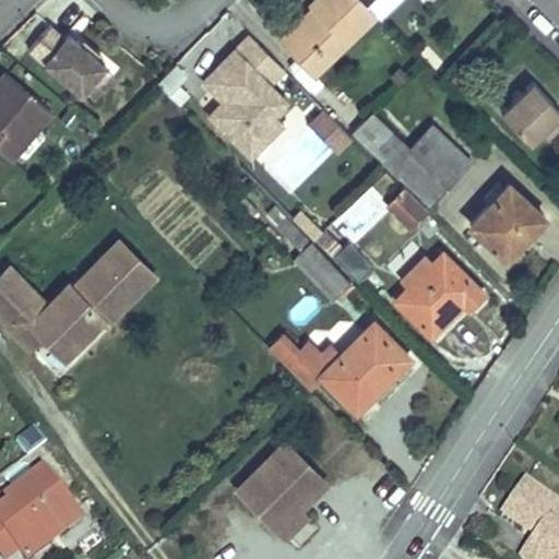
[(375,11),(364,0),(312,0),(310,2),(313,6),(320,12),(314,18),(312,15),(286,40),(313,70),(375,11)]
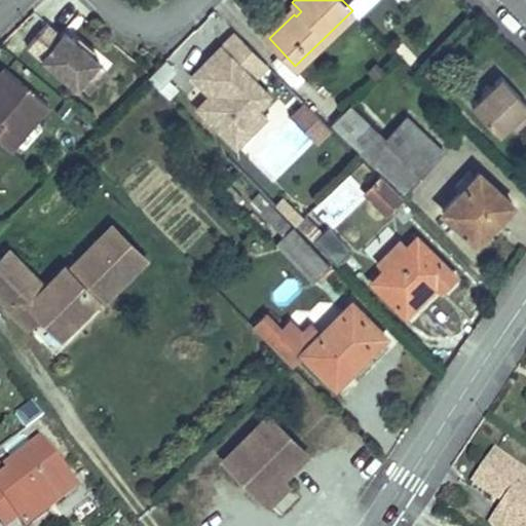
[(301,11),(295,5),(265,33),(269,38),(294,14),(296,16),(301,11)]
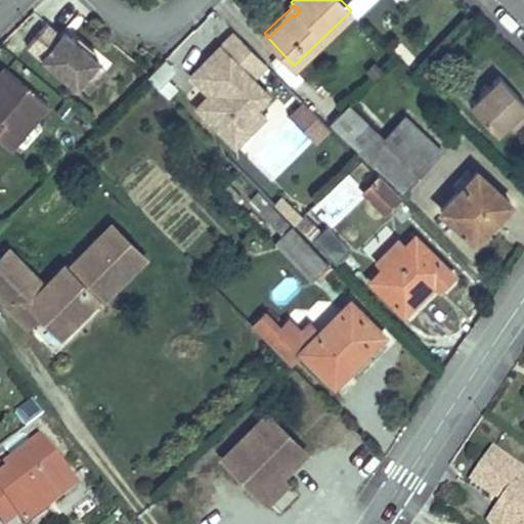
[(59,36),(45,25),(26,48),(75,89),(79,85),(95,66),(98,61),(71,39),(68,43),(59,36)]
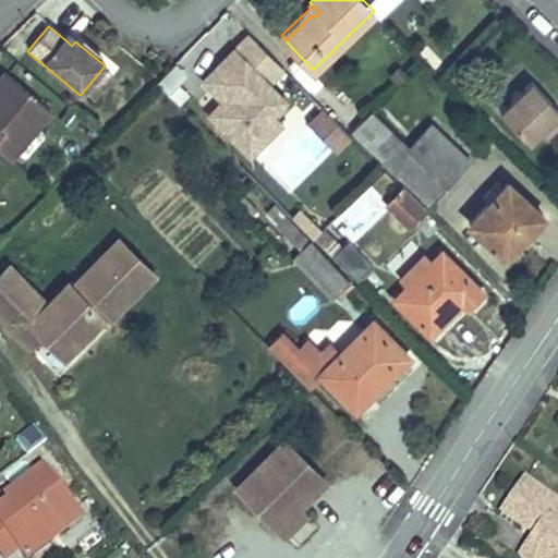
[(75,41),(67,34),(63,38),(72,46),(75,41)]
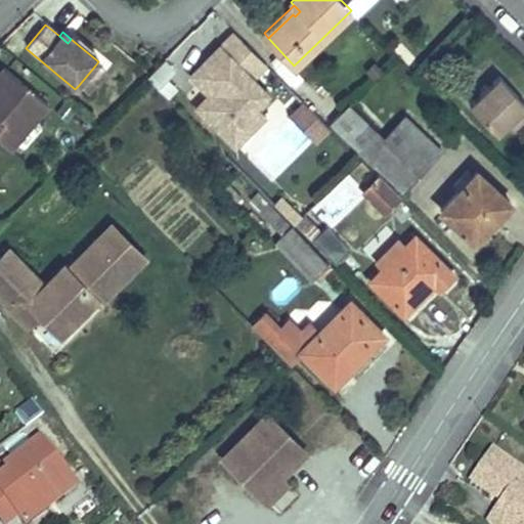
[(254,79),(267,67),(234,34),(191,76),(210,94),(198,106),(236,146),(268,116),(258,105),(244,90),(254,79)]
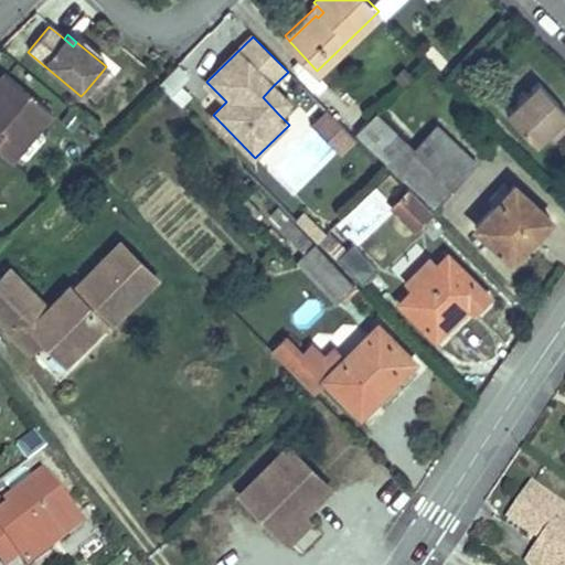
[(350,59),(321,78),(338,103),(366,83),(350,59)]
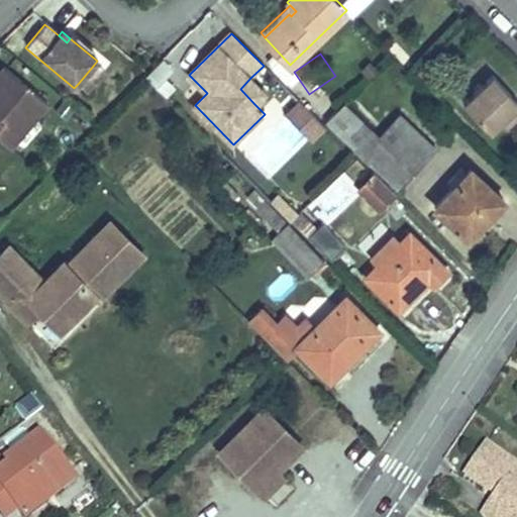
[(160,60),(144,73),(164,94),(179,82),(160,60)]
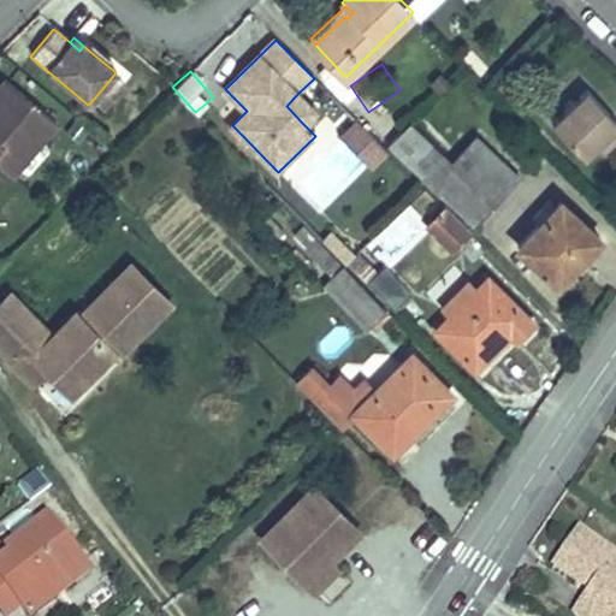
[(0,163),(12,173),(55,118),(4,76),(0,81),(0,163)]
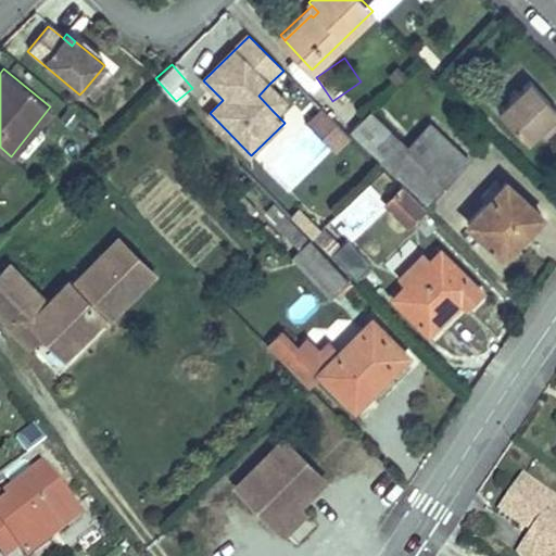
[(111,78),(101,70),(84,90),(93,99),(111,78)]
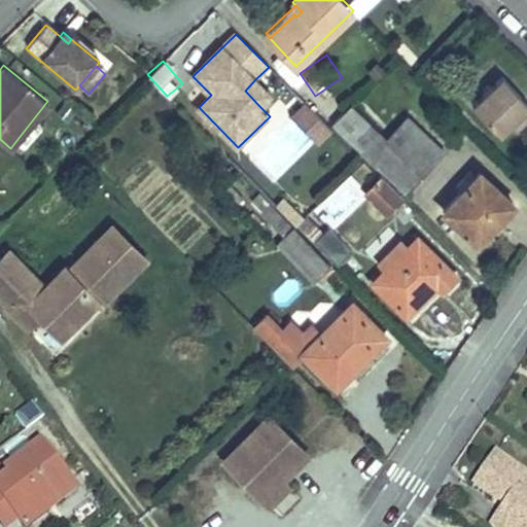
[(526,102),(500,74),(470,103),(499,132),(514,118),(519,124),(526,115),(526,102)]
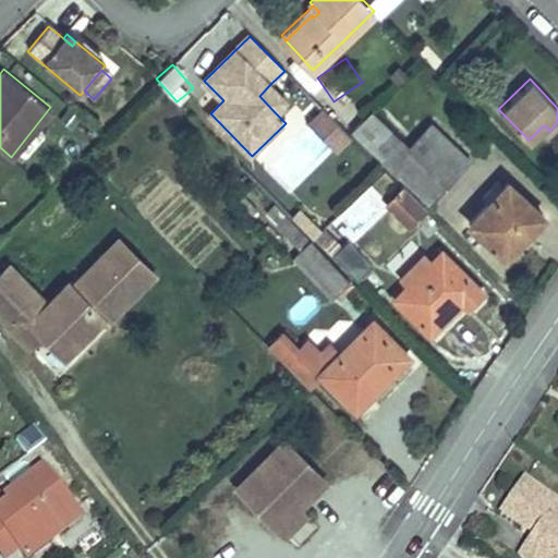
[(275,112),(287,100),(270,84),(259,96),(275,112)]
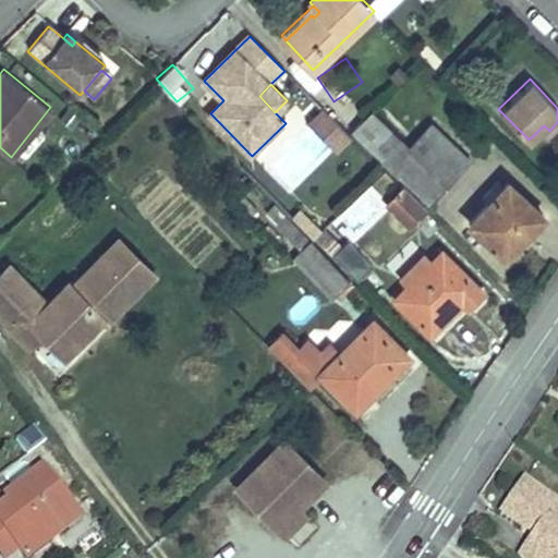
[(320,105),(306,119),(336,148),(351,134),(320,105)]
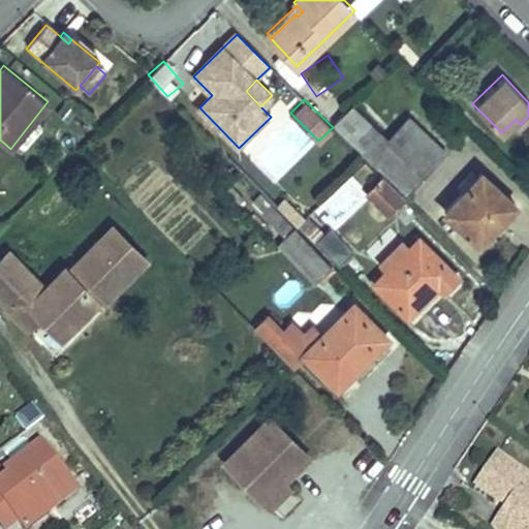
[(446,153),(409,116),(395,130),(433,166),(446,153)]
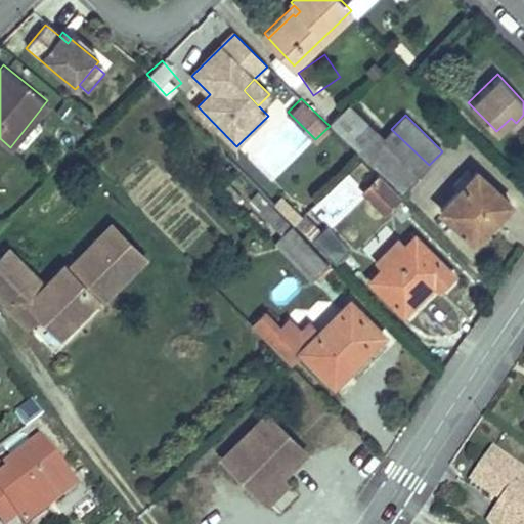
[(402,192),(429,165),(391,129),(383,137),(367,123),(350,140),(402,192)]
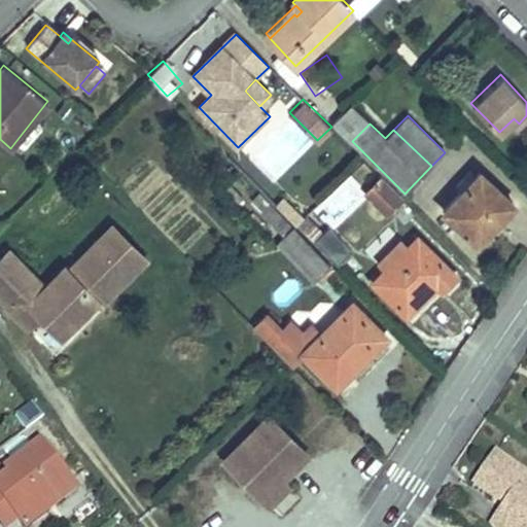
[(456,184),(461,189),(443,209),(476,241),(513,202),(480,171),(475,175),(469,170),(456,184)]
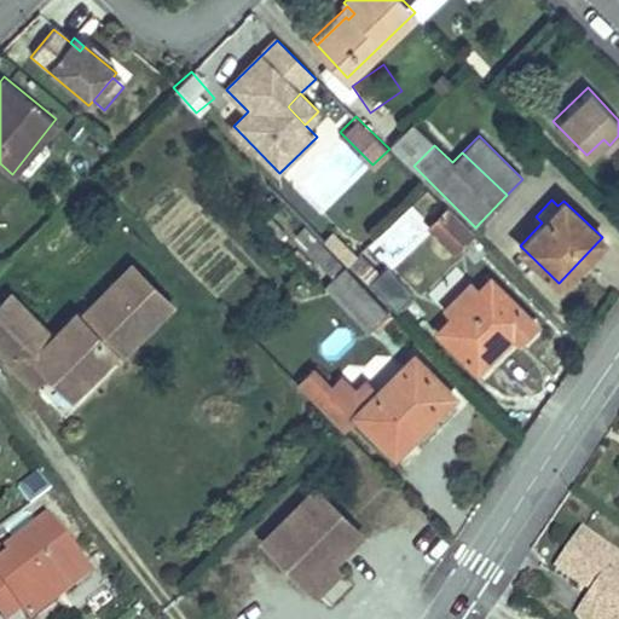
[(455,252),(472,236),(445,208),(428,225),(455,252)]
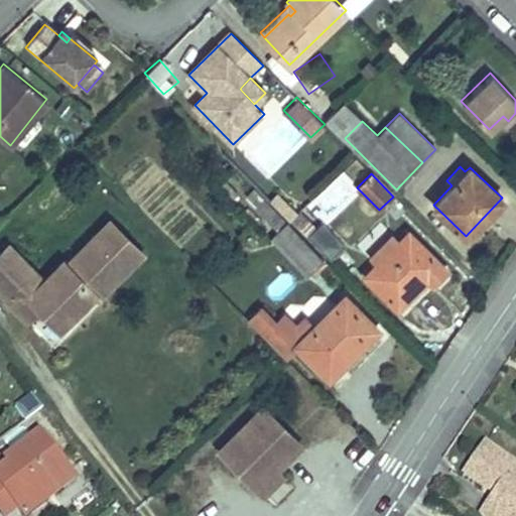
[(279,196),(271,203),(278,210),(285,202),(279,196)]
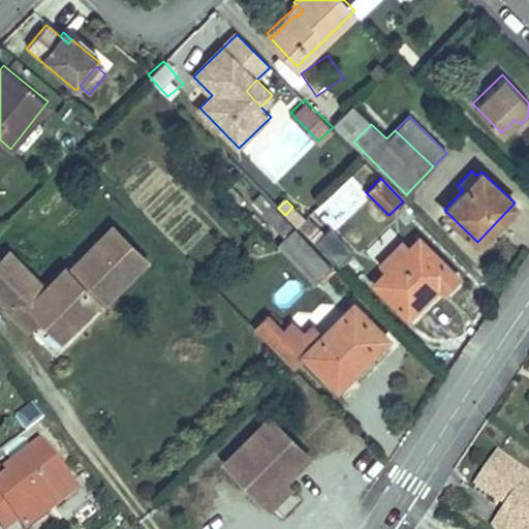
[(300,228),(301,227),(306,222),(307,221),(292,207),(285,215),(300,228)]
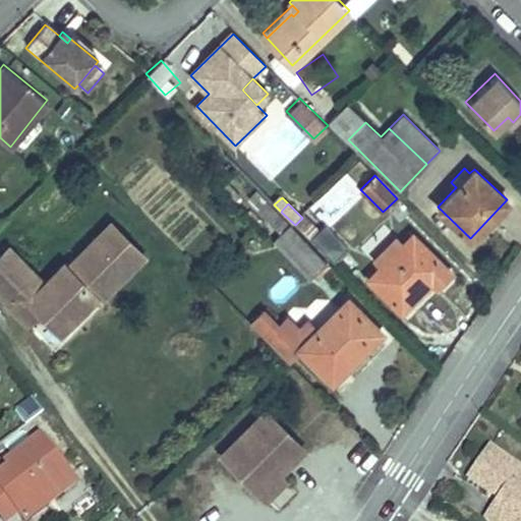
[(316,234),(301,219),(296,224),(311,238),(316,234)]
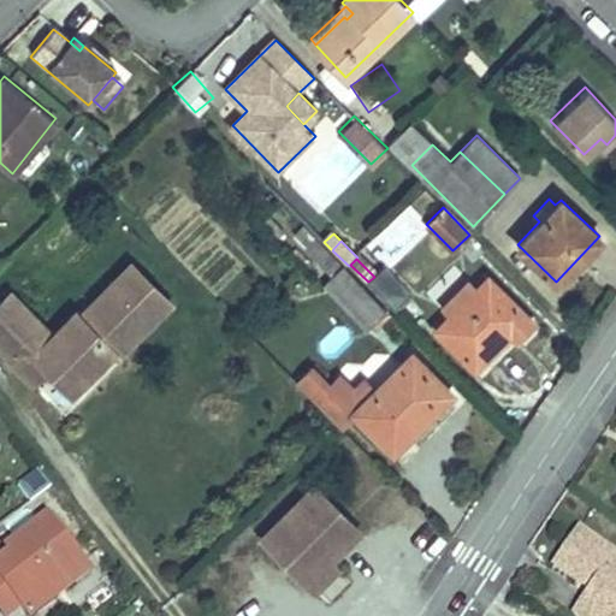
[(165,301),(126,262),(49,333),(46,338),(35,327),(40,324),(9,291),(0,300),(0,303),(10,314),(0,324),(0,345),(6,353),(19,341),(52,374),(71,394),(92,373),(87,368),(107,348),(112,353),(165,301)]
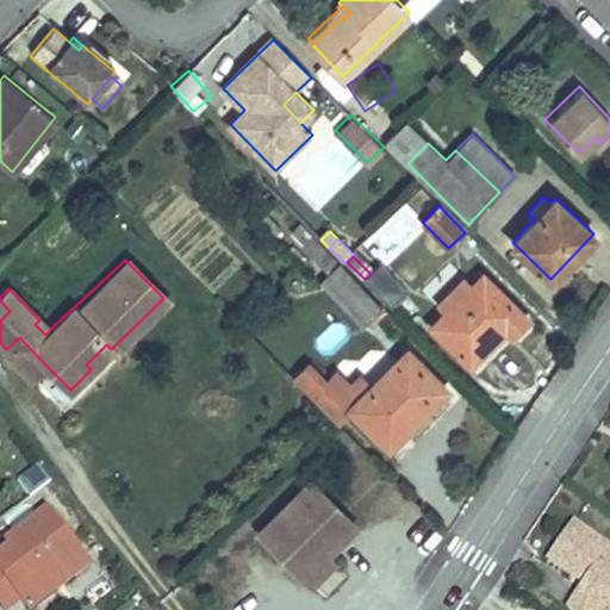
[(371,274),(365,279),(392,306),(408,291),(380,263),(371,274)]
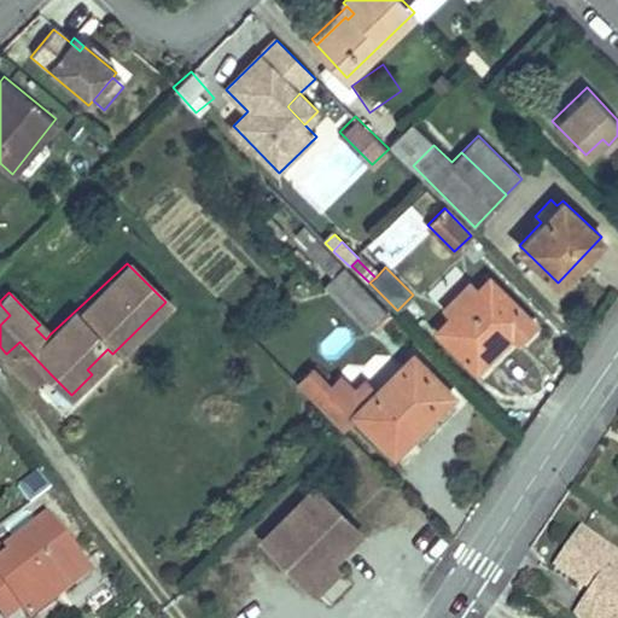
[(388,313),(345,269),(331,283),(373,326),(388,313)]
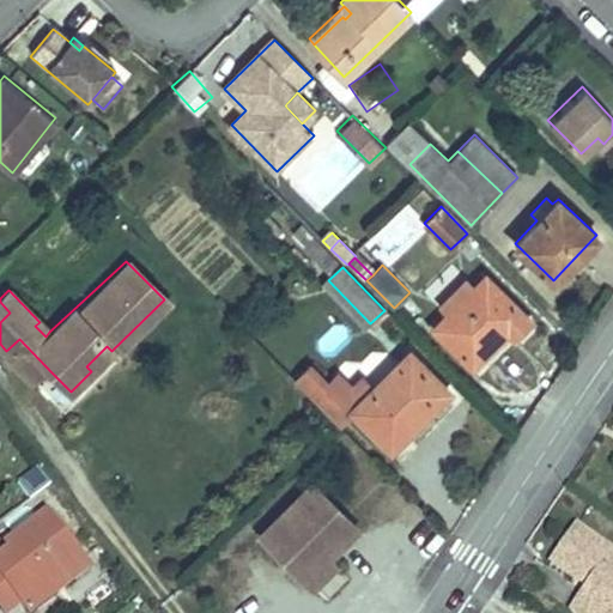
[(485,275),(474,287),(448,314),(434,327),(472,364),(508,331),(514,337),(530,320),(485,275)]
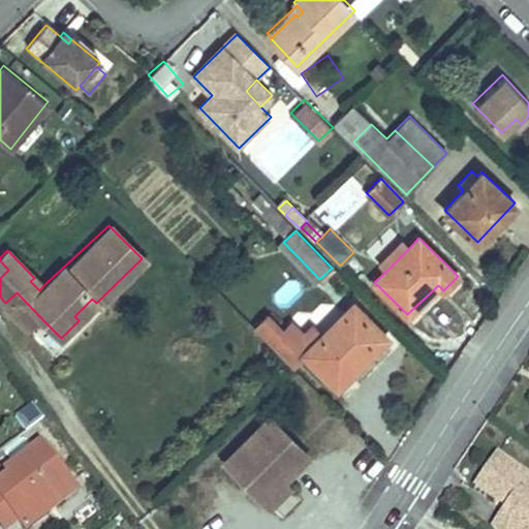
[(379,262),(386,271),(409,248),(402,241),(379,262)]
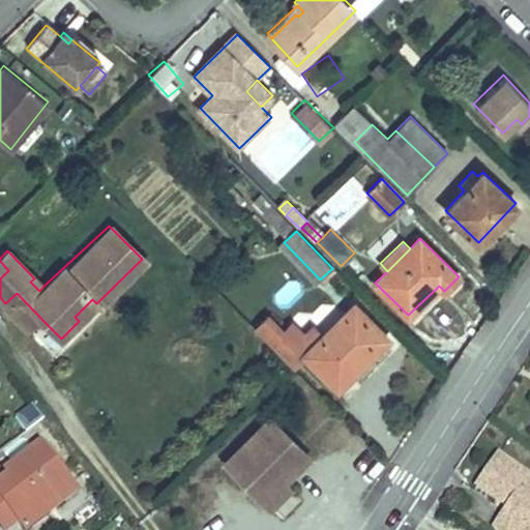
[(0,278),(8,270),(0,261),(0,278)]
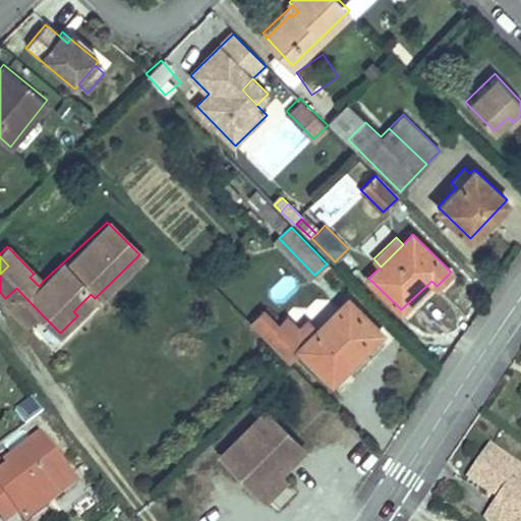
[(39,286),(42,282),(34,274),(30,277),(39,286)]
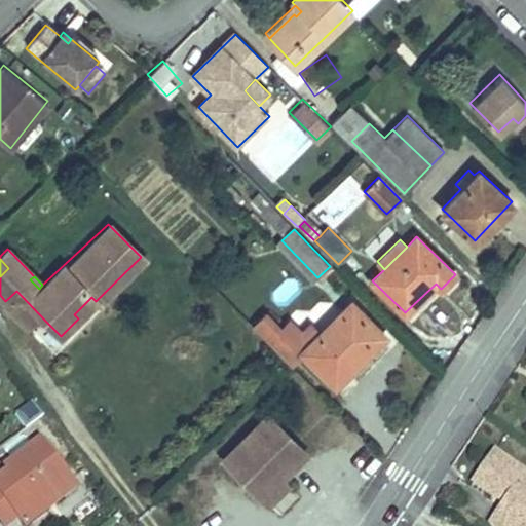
[(3,303),(31,332),(44,320),(16,291),(5,301),(3,303)]
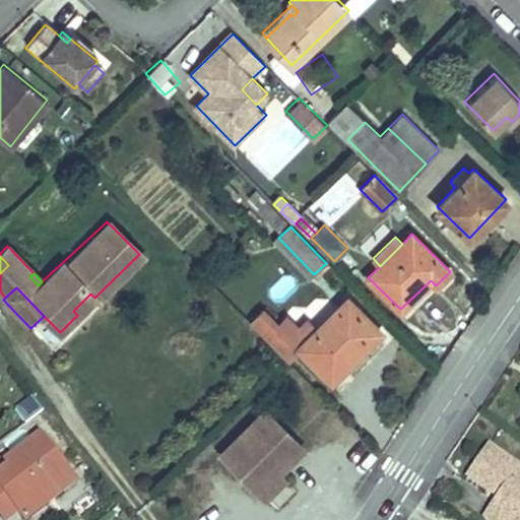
[(339,358),(345,365),(379,332),(346,300),(317,329),(300,346),(324,373),(339,358)]
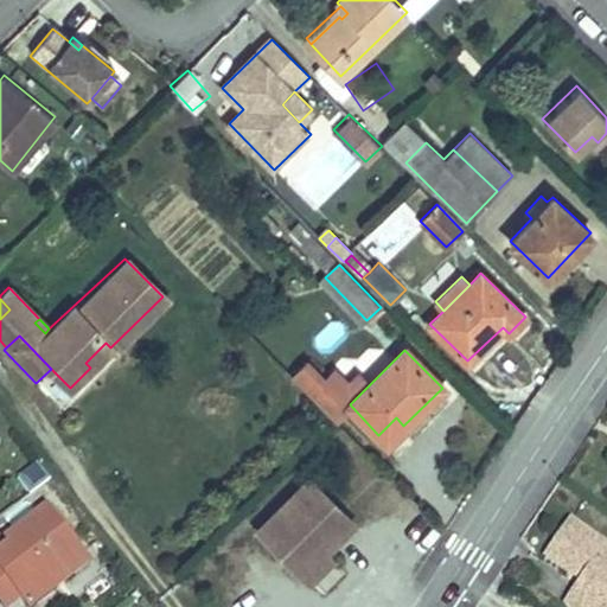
[(311,360),(293,377),(317,401),(333,384),(328,379),(311,360)]
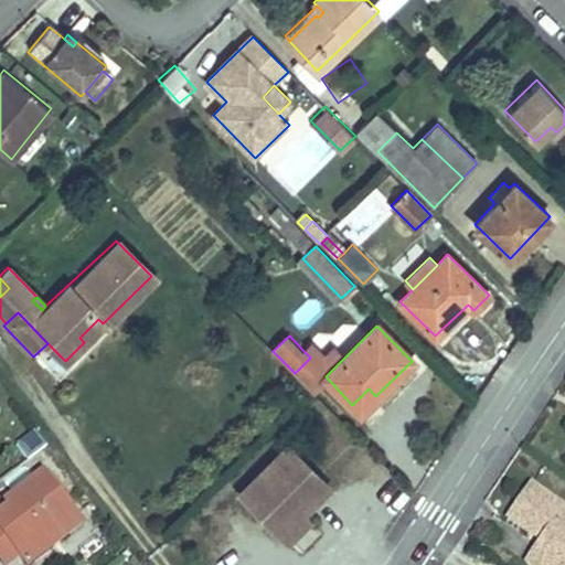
[(310,358),(295,373),(311,390),(326,376),(344,358),(334,348),(324,356),(313,345),(306,353),(310,358)]
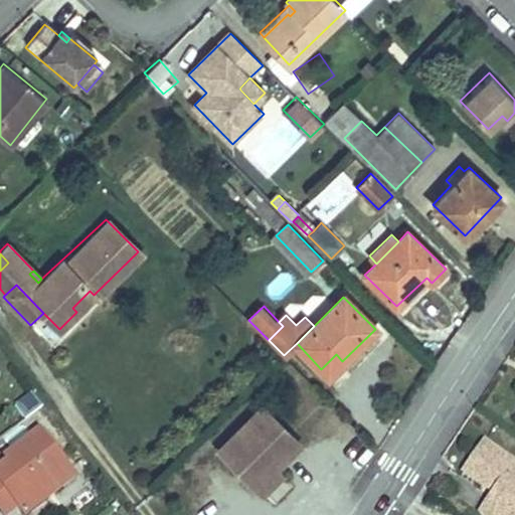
[(321,369),(328,375),(342,361),(336,354),(321,369)]
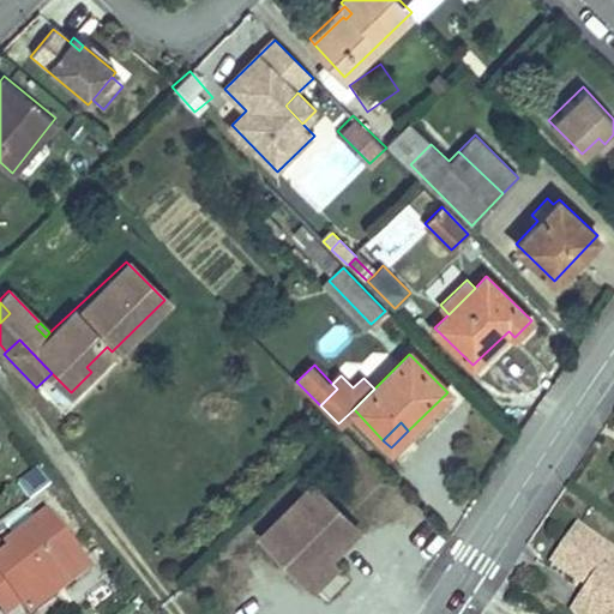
[(26,498),(48,488),(40,469),(18,479),(26,498)]
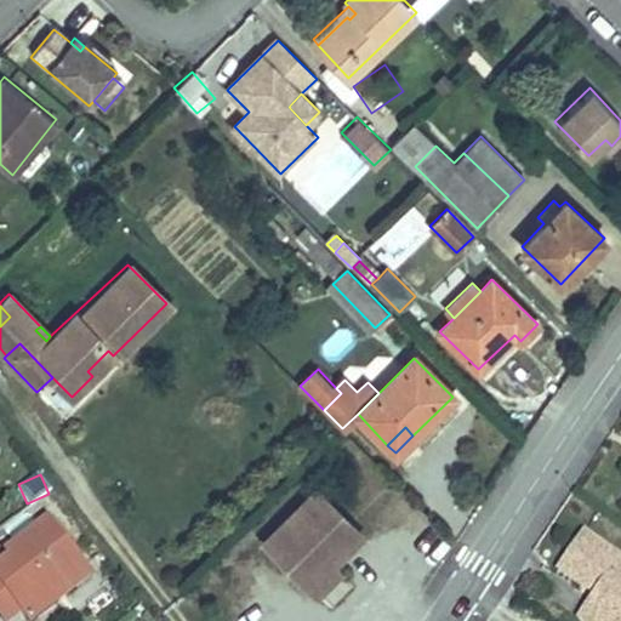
[(312,587),(335,564),(365,533),(318,488),(266,541),(312,587)]
